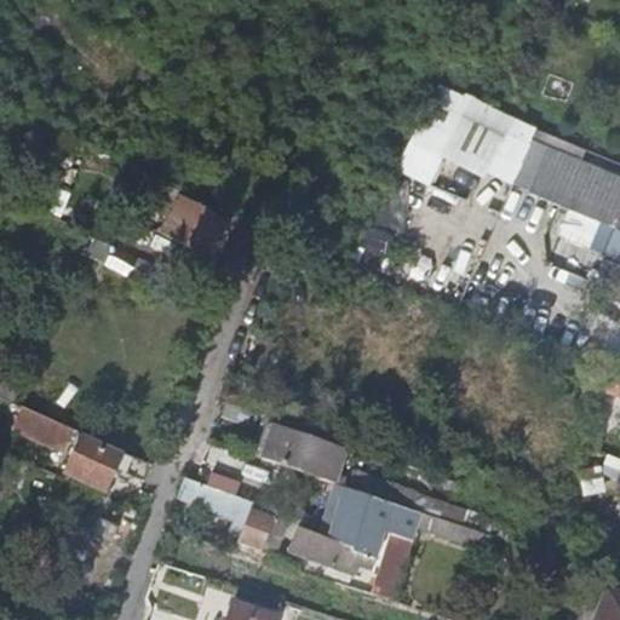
[(512,179),(521,160),(475,139),(466,160),(512,179)]
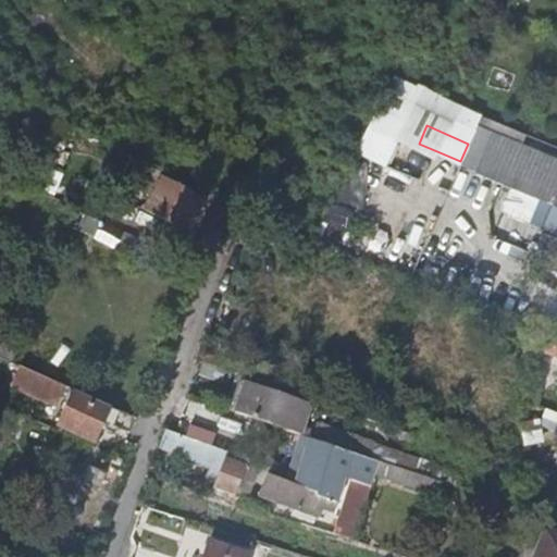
[(556,161),(493,134),(477,173),(507,186),(518,190),(556,207),(556,161)]
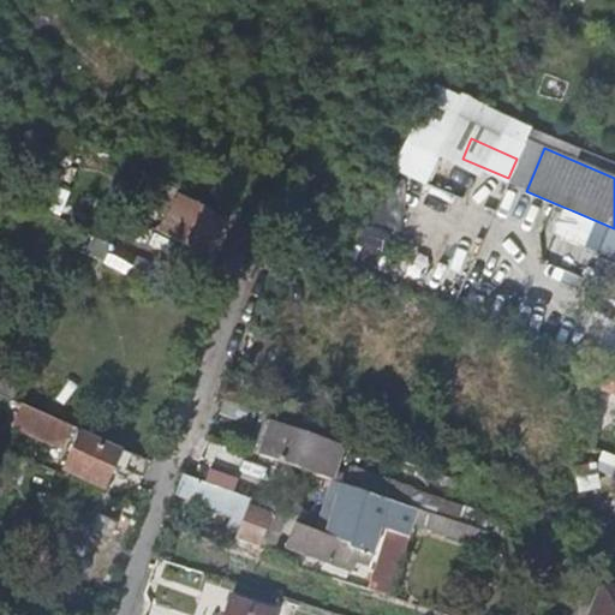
[(156,260),(168,234),(163,231),(124,210),(66,181),(60,193),(125,226),(118,240),(156,260)]
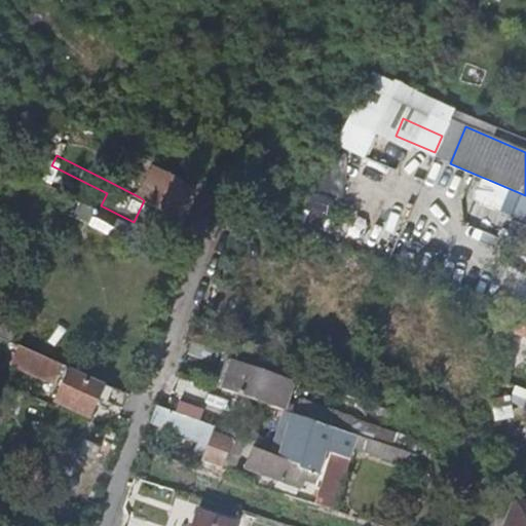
[(178,218),(193,187),(155,165),(140,197),(144,200),(151,203),(164,211),(178,218)]
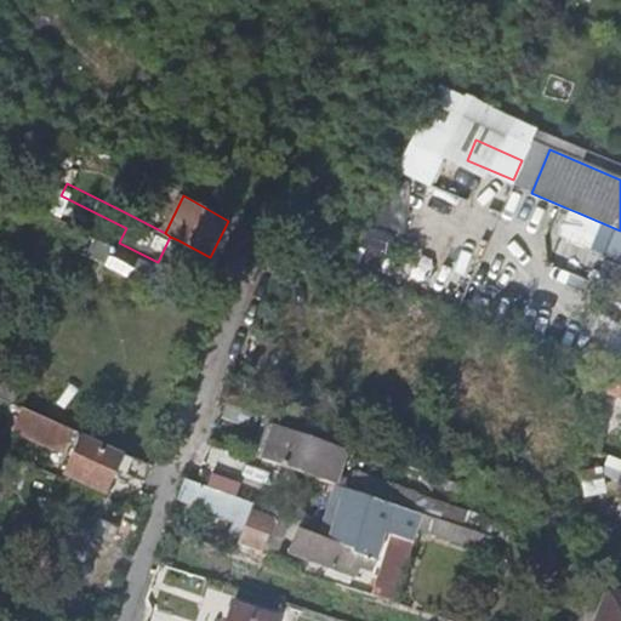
[(620,260),(620,231),(577,212),(565,208),(554,232),(620,260)]
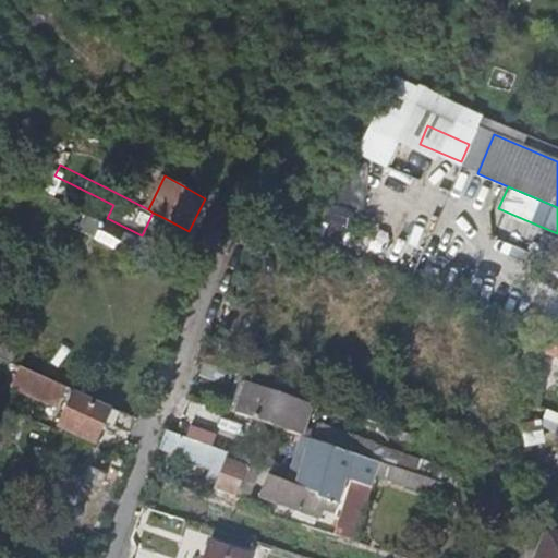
[(149,239),(160,216),(153,213),(142,235),(149,239)]
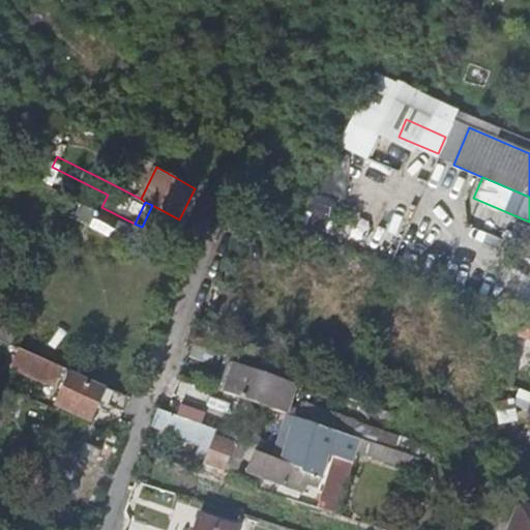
[(490,236),(495,222),(467,210),(461,224),(490,236)]
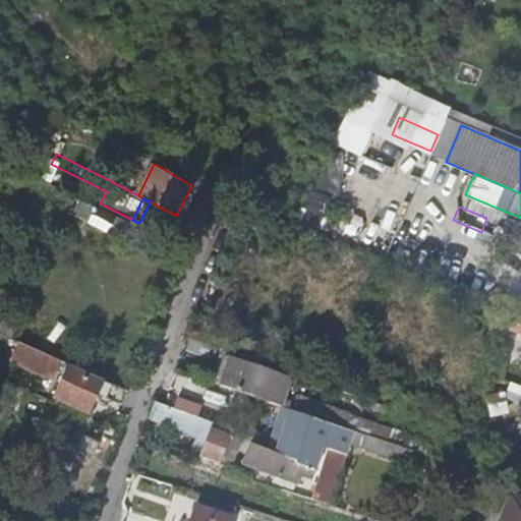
[(520,254),(520,252),(520,223),(506,218),(496,244),(520,254)]
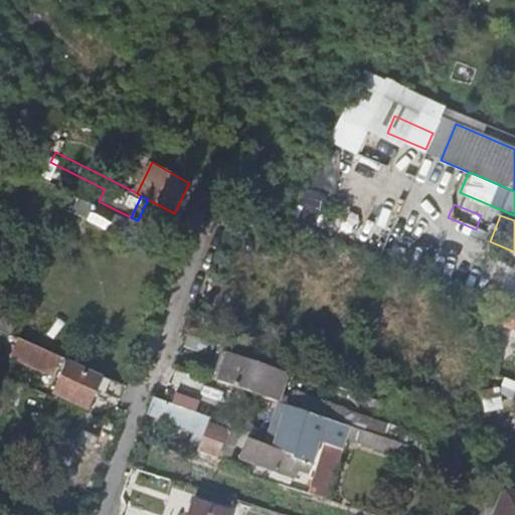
[(514,309),(509,307),(503,322),(514,327),(514,309)]
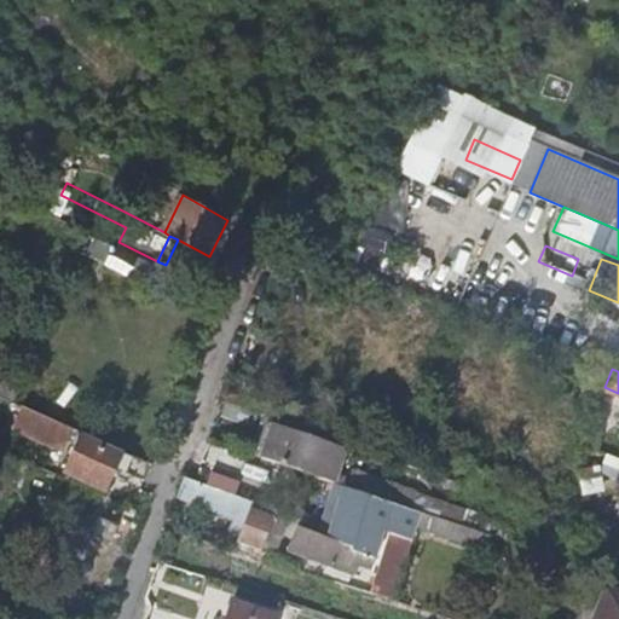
[(253,428),(259,411),(225,400),(220,417),(253,428)]
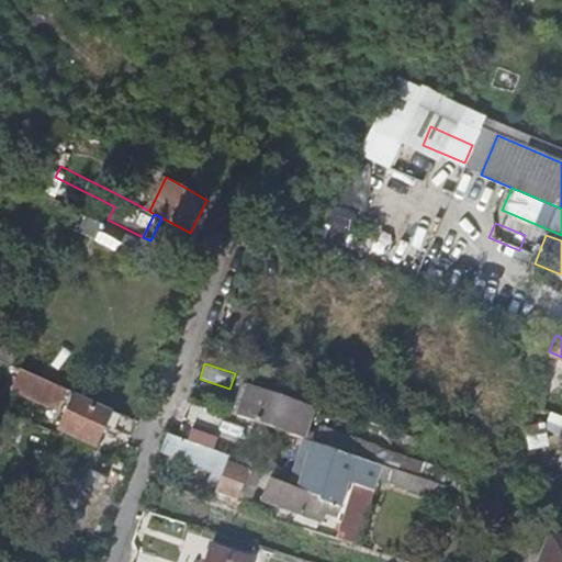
[(10,395),(51,420),(68,393),(26,368),(10,395)]
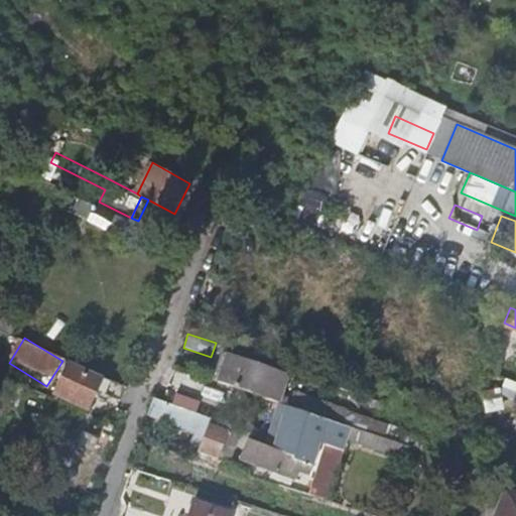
[(219,382),(229,355),(222,352),(213,380),(219,382)]
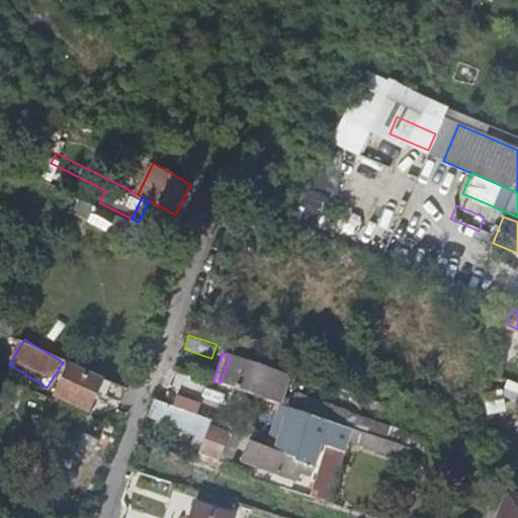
[(273,393),(280,374),(230,356),(220,383),(257,397),(260,386),(273,393)]
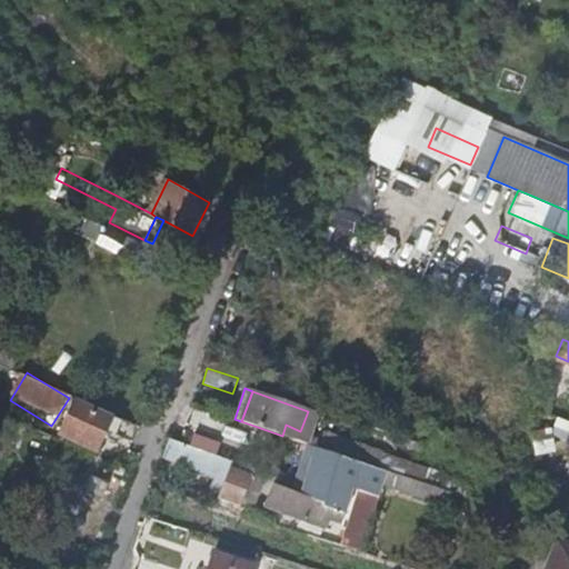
[(139,428),(121,420),(75,398),(61,435),(98,451),(107,431),(132,442),(139,428)]
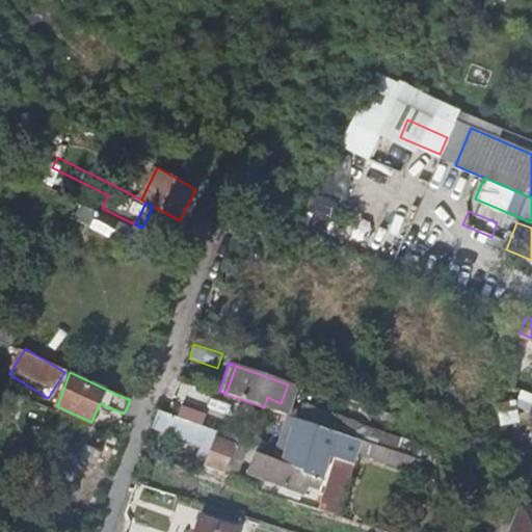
[(341,397),(310,386),(306,398),(361,417),(362,413),(364,405),(341,397)]
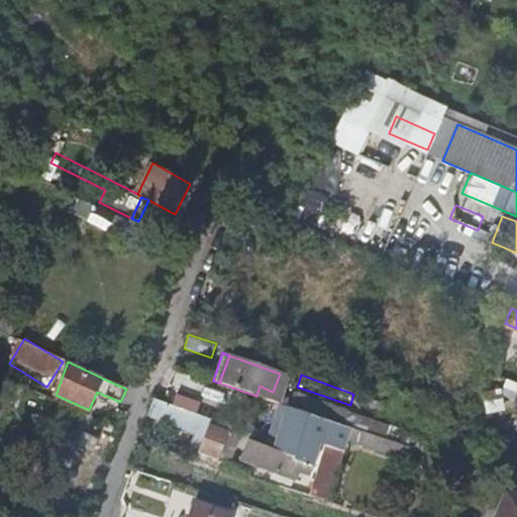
[(270,401),(273,392),(260,386),(256,396),(257,397),(270,401)]
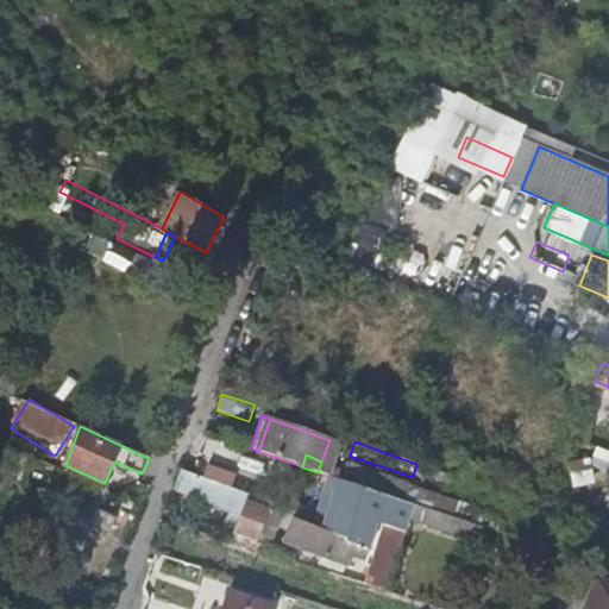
[(368,489),(374,473),(347,463),(340,481),(366,489),(368,489)]
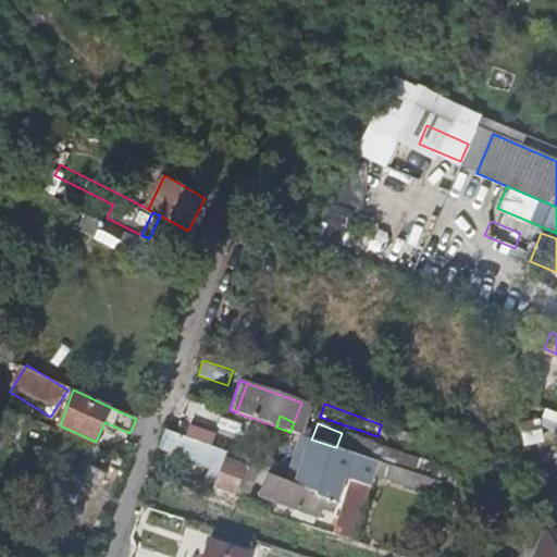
[(411,436),(400,432),(381,424),(379,432),(393,437),(408,443),(411,436)]
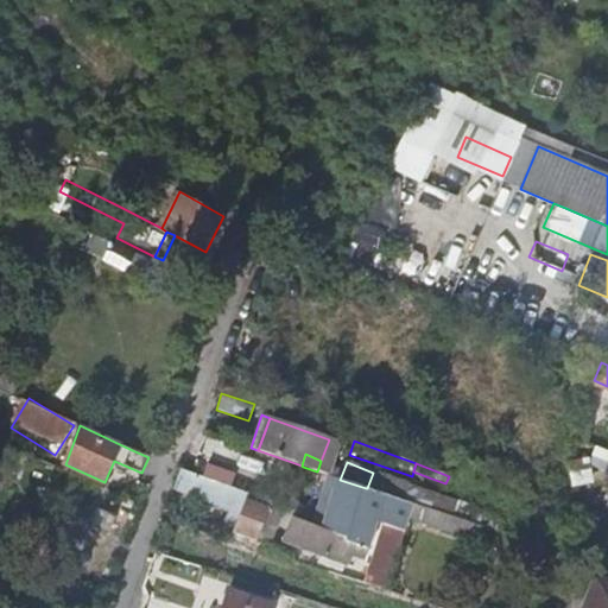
[(271,546),(285,507),(238,489),(219,482),(216,482),(201,476),(192,473),(182,468),(173,491),(210,505),(225,510),(241,514),(235,534),(271,546)]
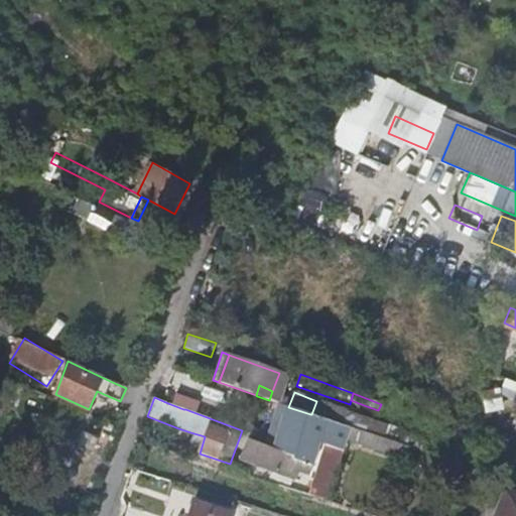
[(323,418),(328,405),(316,401),(311,414),(323,418)]
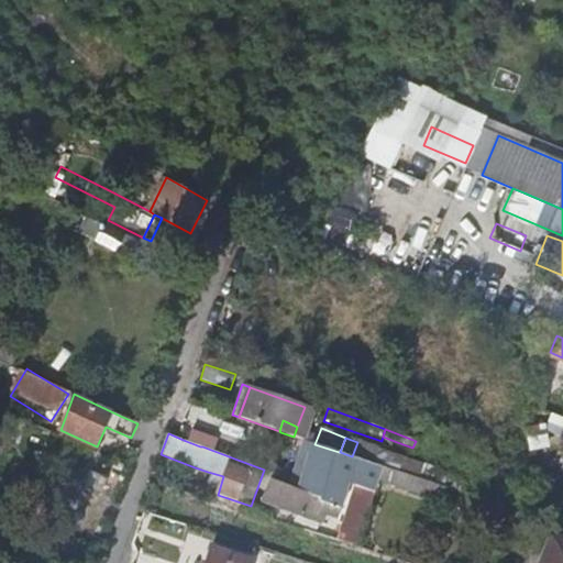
[(348,477),(331,472),(339,452),(315,444),(305,440),(299,456),(310,461),(300,489),(271,479),(263,500),(304,515),(315,519),(322,521),(329,500),(350,508),(354,495),(342,490),(348,477)]
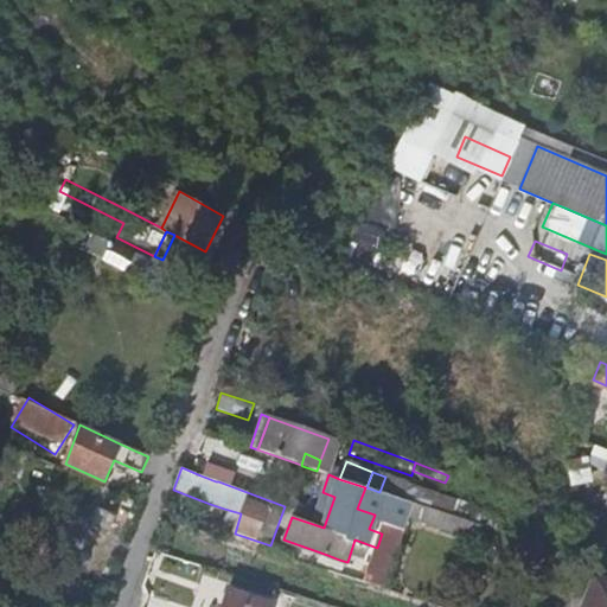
[(403,500),(408,491),(398,487),(395,498),(403,500)]
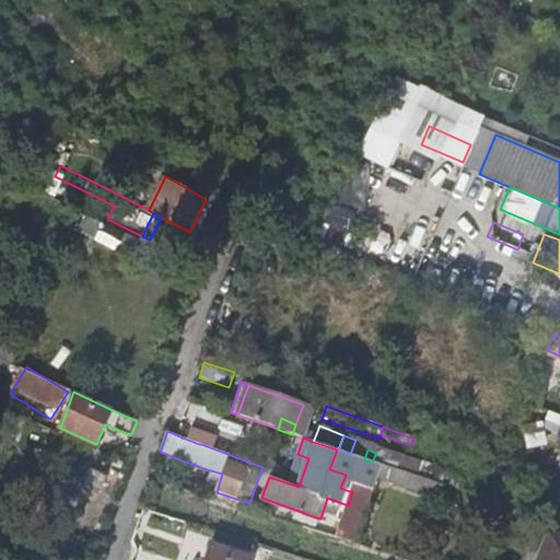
[(440,502),(445,487),(410,475),(384,466),(378,480),(440,502)]
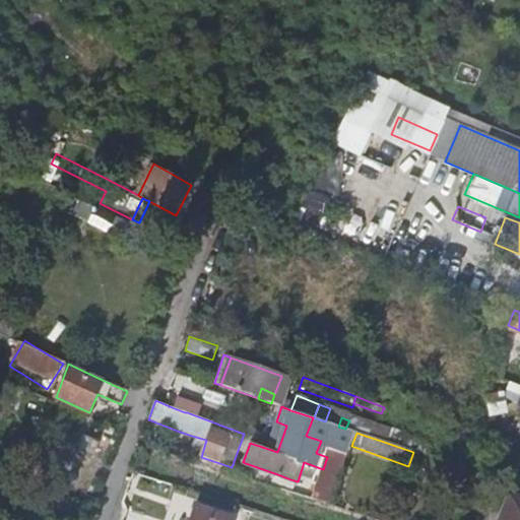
[(342,473),(347,458),(339,455),(334,471),(342,473)]
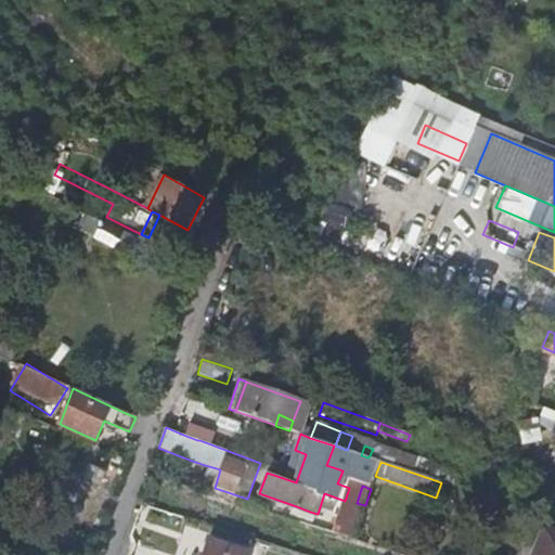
[(356,541),(368,506),(365,505),(357,503),(353,515),(345,538),(356,541)]
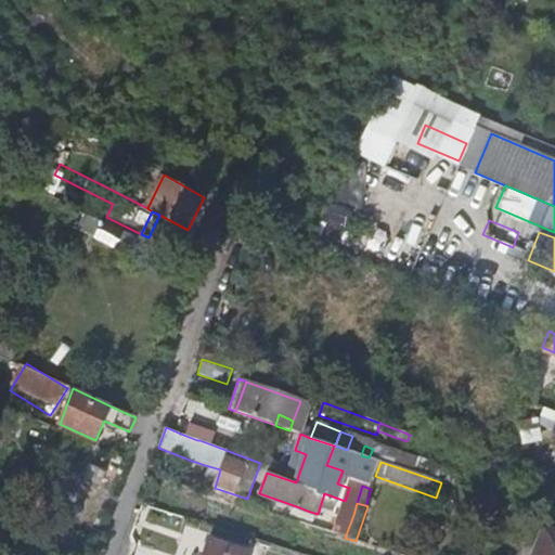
[(307,519),(310,512),(299,507),(297,515),(307,519)]
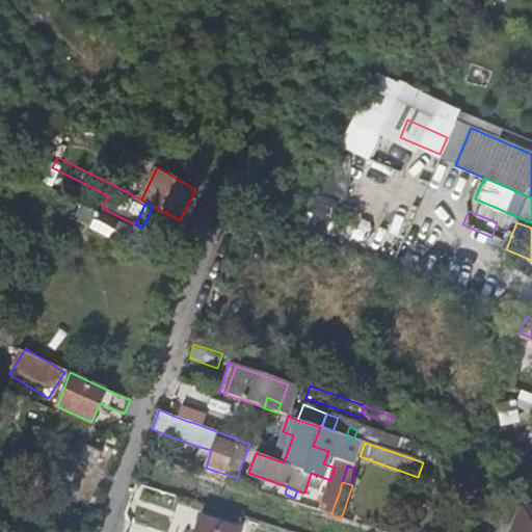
[(531,531),(531,514),(517,509),(509,531),(531,531)]
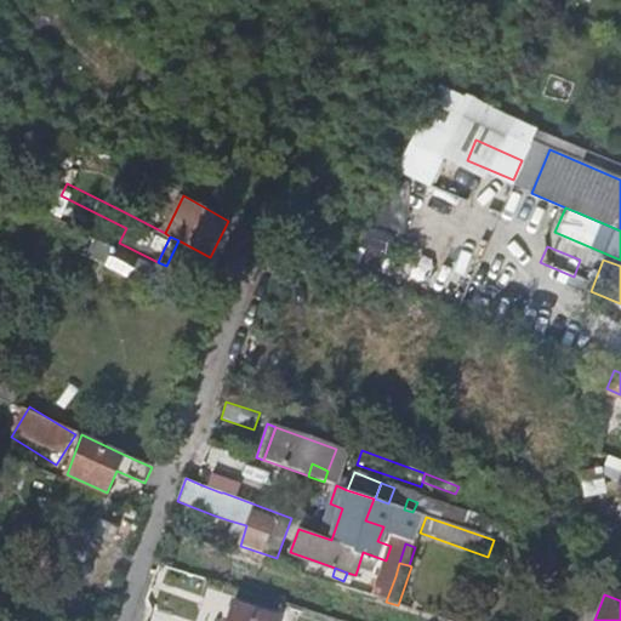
[(273,620),(274,619),(231,604),(224,620),(273,620)]
